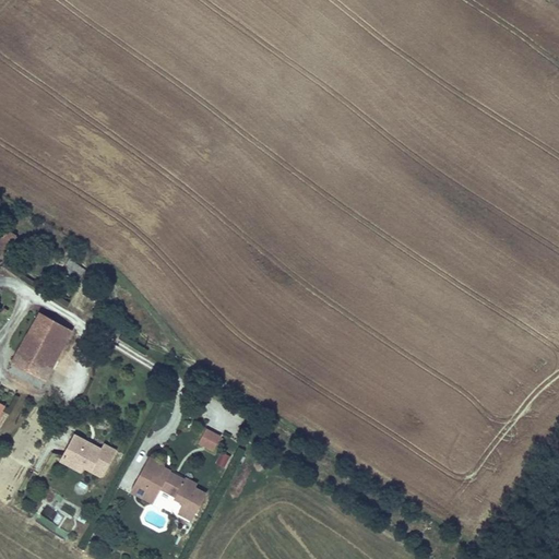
[(70,258),(66,264),(68,265),(74,270),(82,275),(86,270),(70,258)]
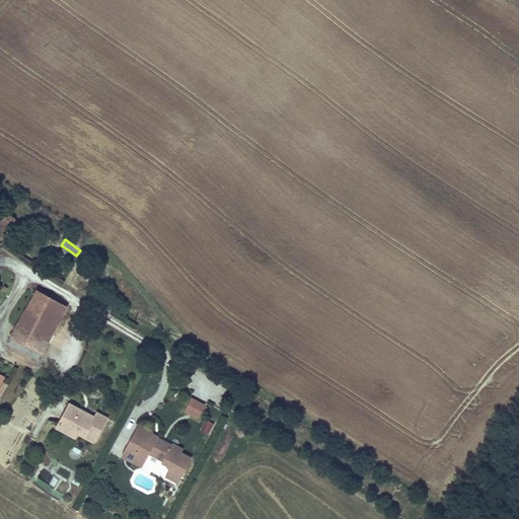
[(69,250),(63,246),(59,253),(64,256),(69,250)]
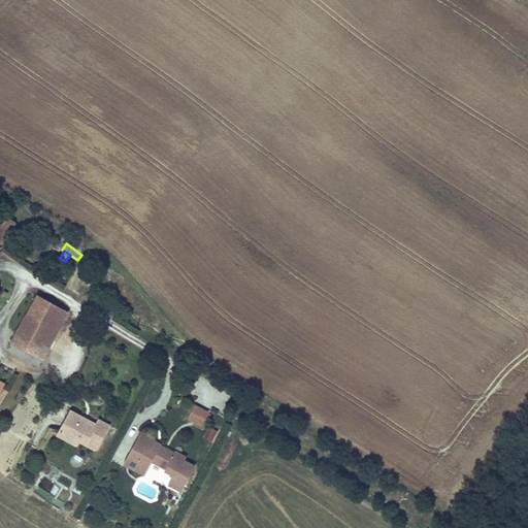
[(102,307),(110,296),(101,291),(94,302),(102,307)]
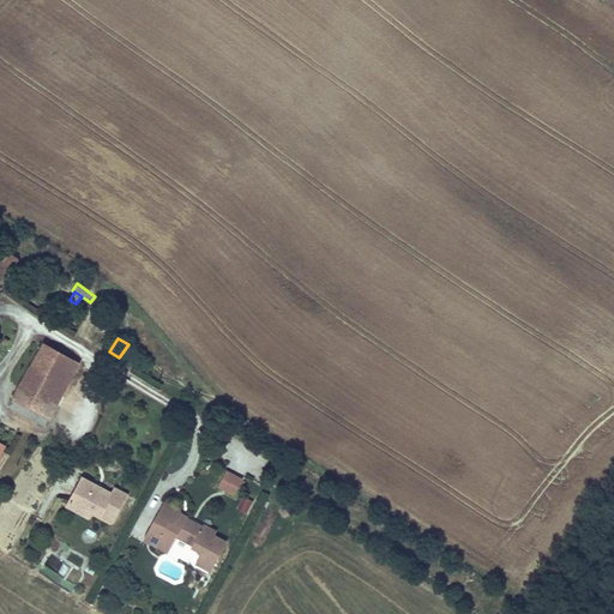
[(73,373),(79,361),(42,342),(19,387),(36,396),(54,362),(73,373)]
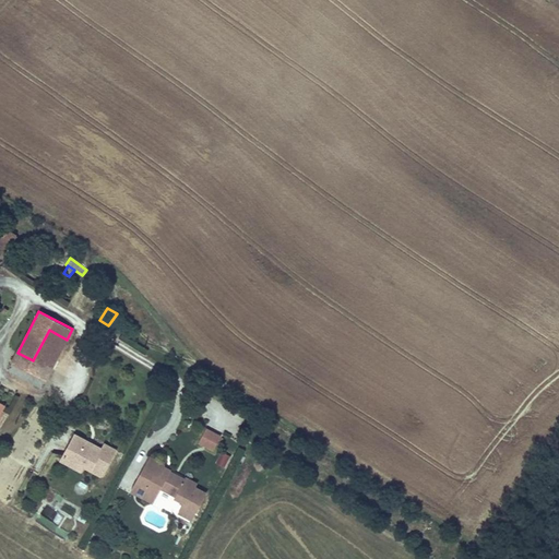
[(18,353),(11,364),(45,381),(67,340),(49,330),(33,360),(18,353)]
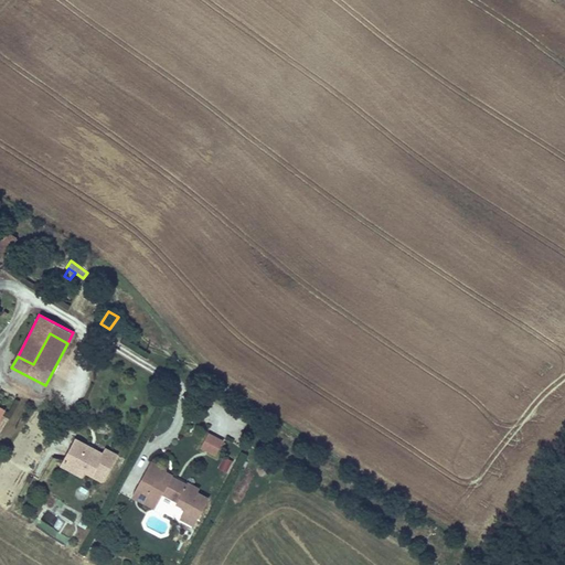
[(45,385),(11,368),(7,376),(41,394),(45,385)]
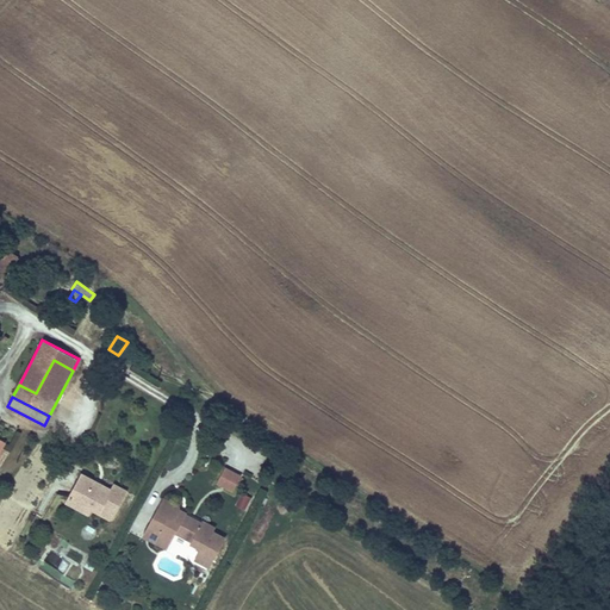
[(223,465),(215,483),(232,491),(241,473),(223,465)]
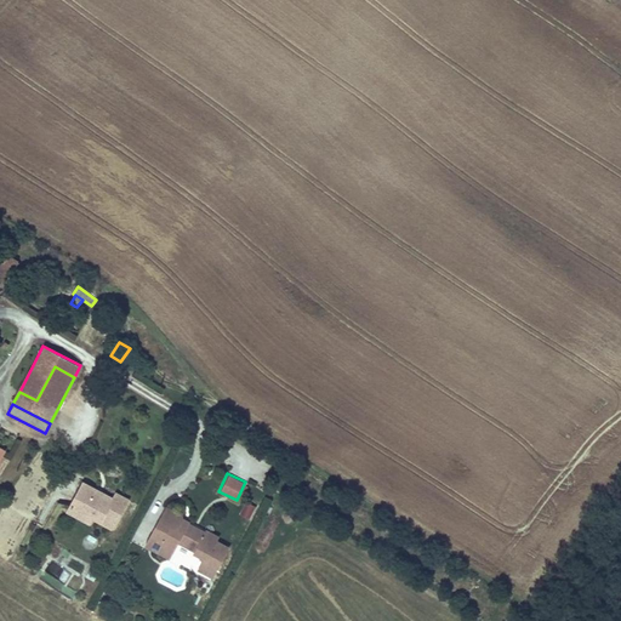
[(113,497),(83,480),(68,507),(92,520),(113,531),(131,500),(115,491),(113,497)]
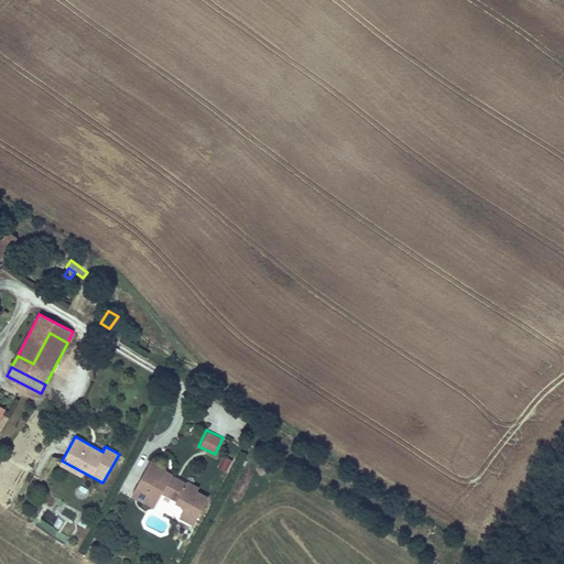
[(221,455),(216,467),(227,472),(231,459),(221,455)]
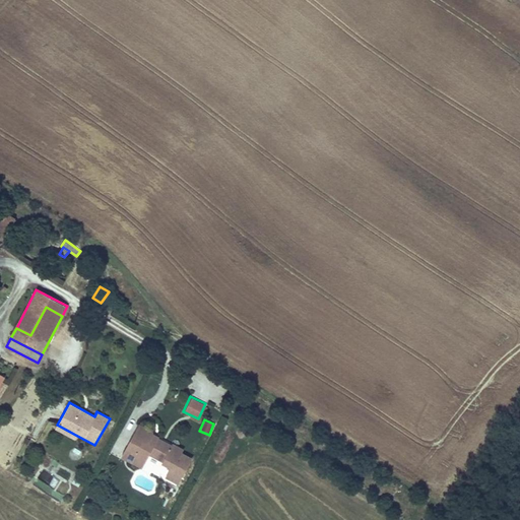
[(151,438),(154,434),(152,434),(153,432),(139,424),(121,458),(133,464),(138,455),(146,460),(149,455),(163,462),(161,464),(170,468),(165,478),(179,485),(193,458),(182,453),(184,449),(173,443),(172,445),(158,438),(157,441),(151,438)]
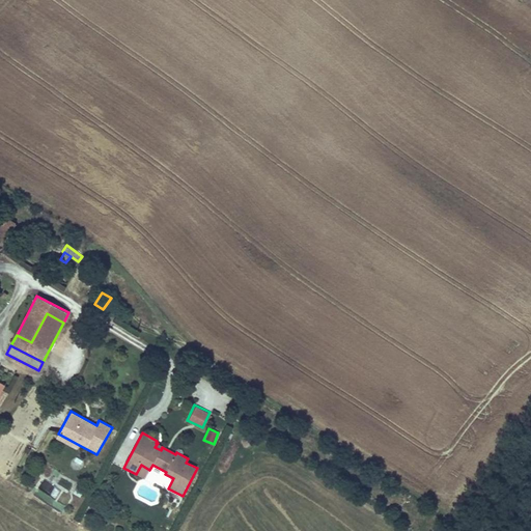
[(77,449),(79,445),(58,434),(56,438),(77,449)]
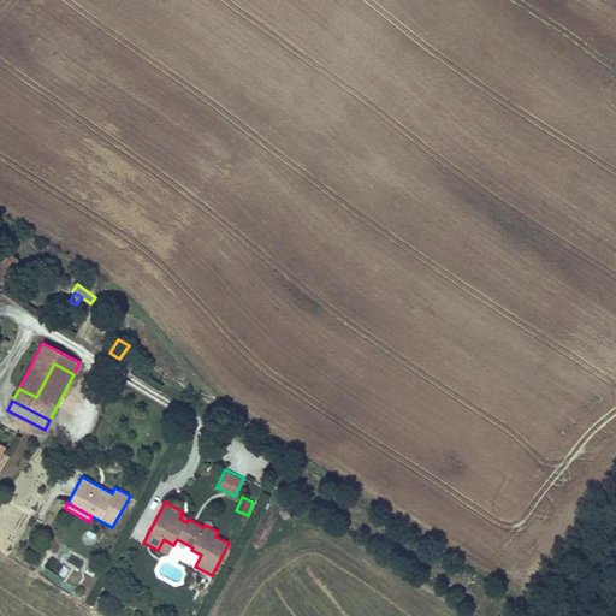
[(173,545),(164,539),(158,550),(169,556),(173,545)]
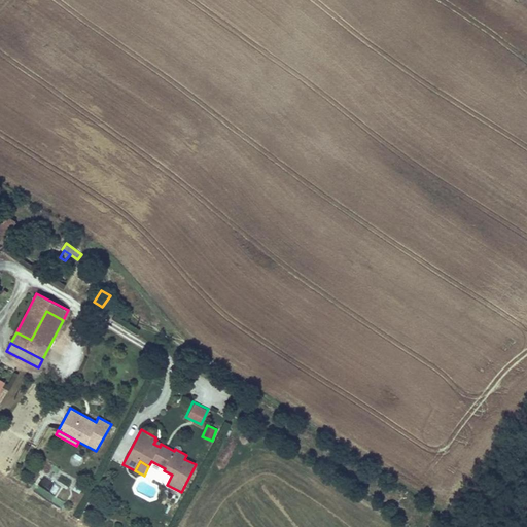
[(37,483),(31,492),(61,513),(67,504),(37,483)]
